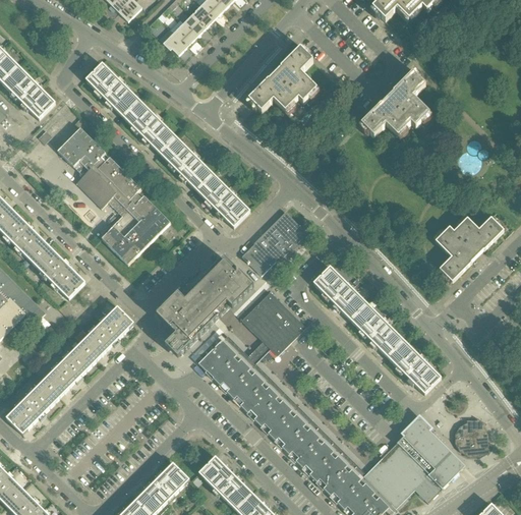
[(110,0),(118,8),(125,0),(110,0)]
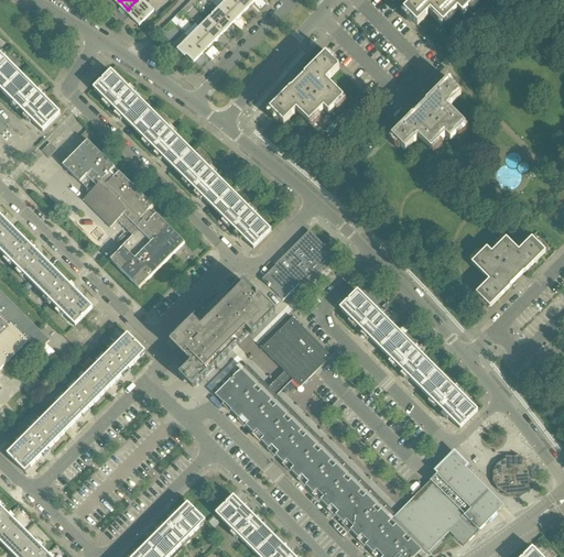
[(136,0),(128,9),(139,20),(153,6),(148,0),(136,0)]
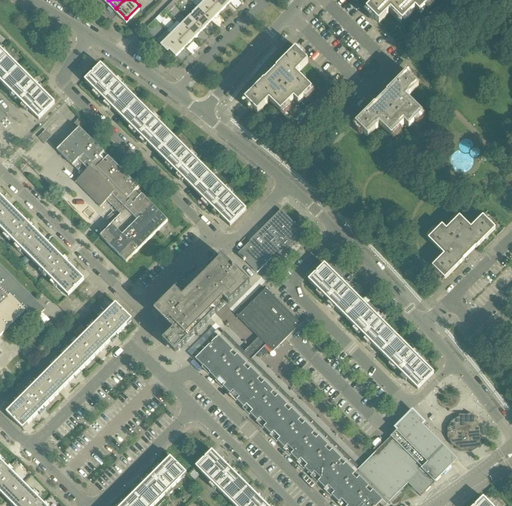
[(169,0),(164,4),(168,8),(173,2),(171,0),(169,0)]
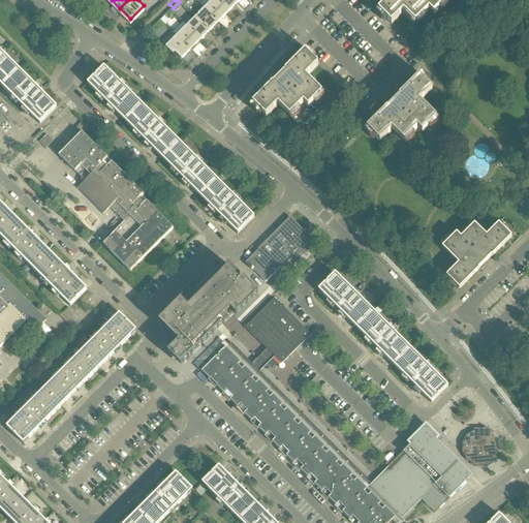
[(206,0),(204,2),(218,17),(227,7),(220,0),(206,0)]
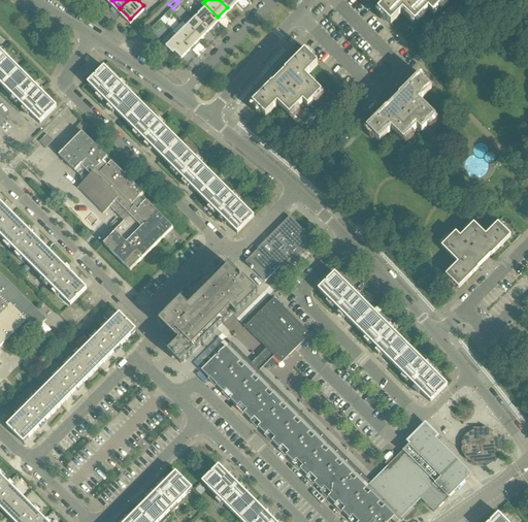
[(432,9),(441,0),(383,0),(377,5),(390,19),(402,6),(415,19),(428,4),(432,9)]
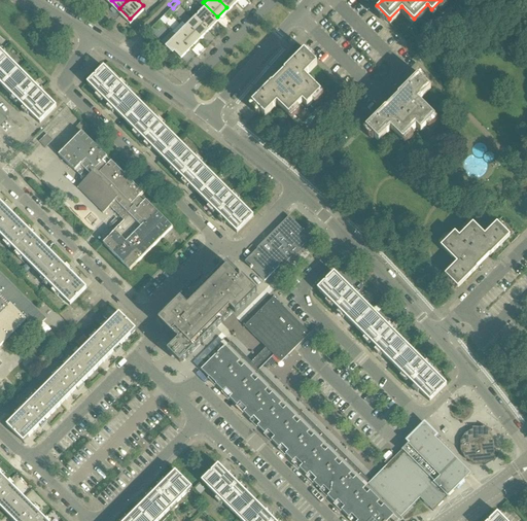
[(203,2),(192,12),(207,27),(217,16),(203,2)]
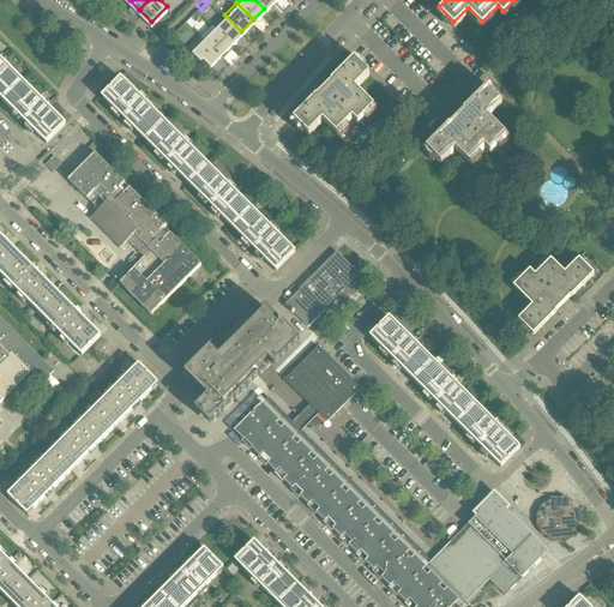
[(202,10),(197,5),(191,12),(194,16),(202,10)]
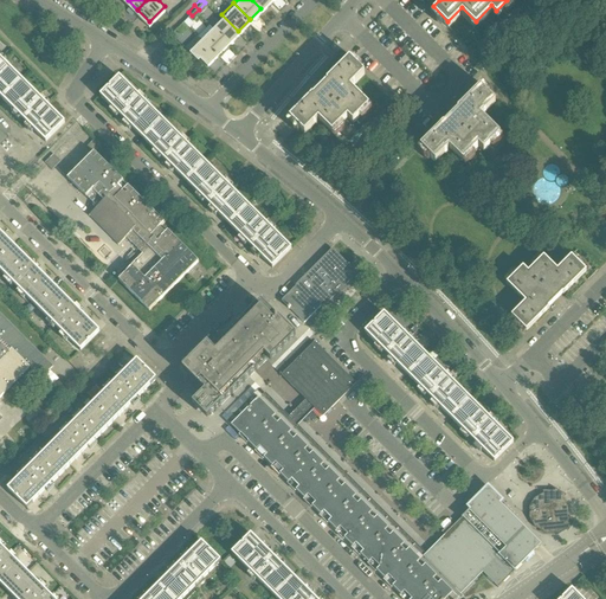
[(221,14),(212,24),(229,40),(238,31),(221,14)]
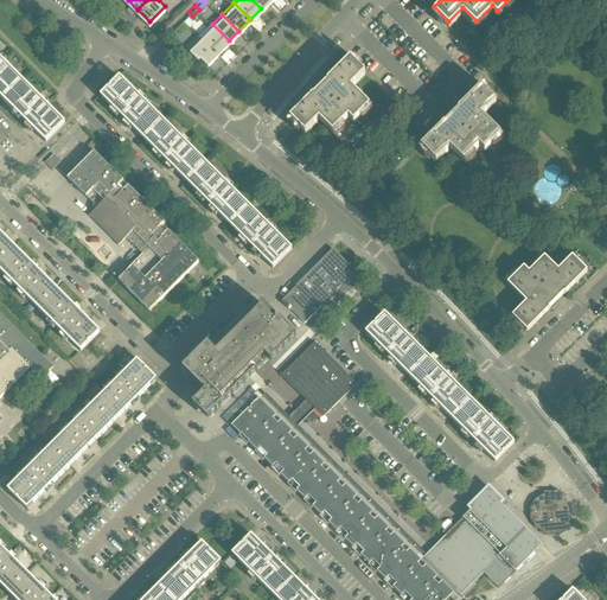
[(184,16),(177,23),(181,27),(189,20),(184,16)]
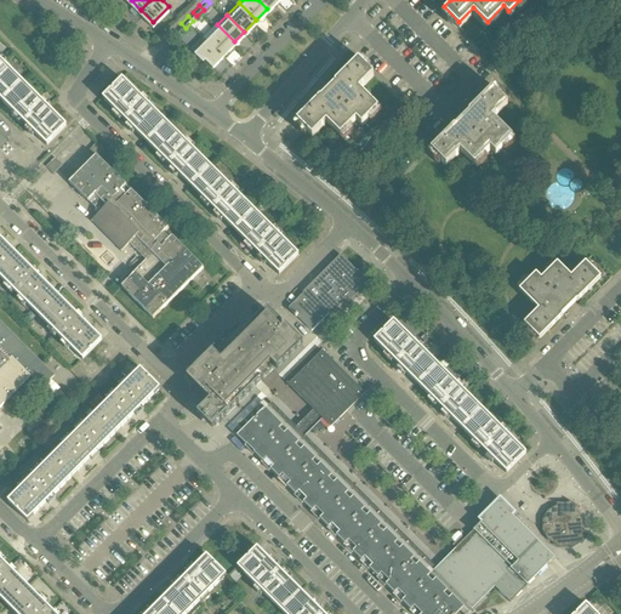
[(217,24),(208,35),(223,52),(234,41),(217,24)]
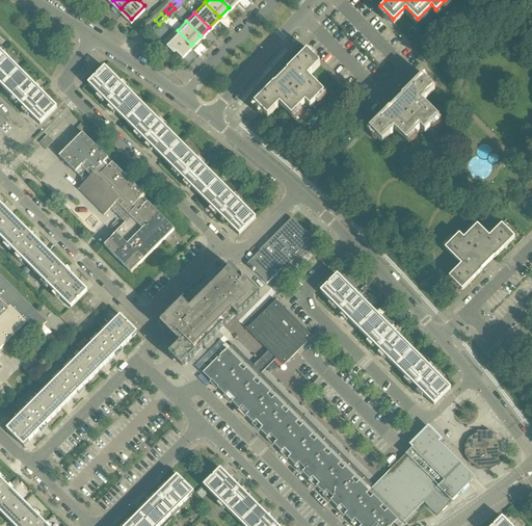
[(191,45),(178,30),(166,42),(174,48),(176,47),(182,53),(191,45)]
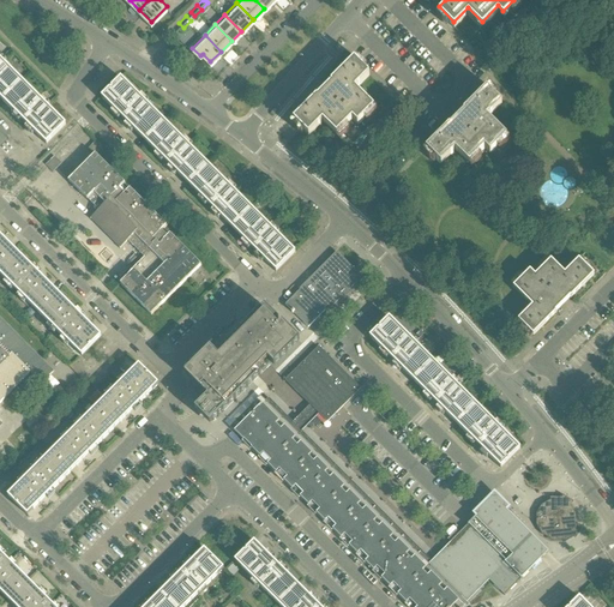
[(66,118),(41,94),(0,52),(0,91),(46,138),(66,118)]
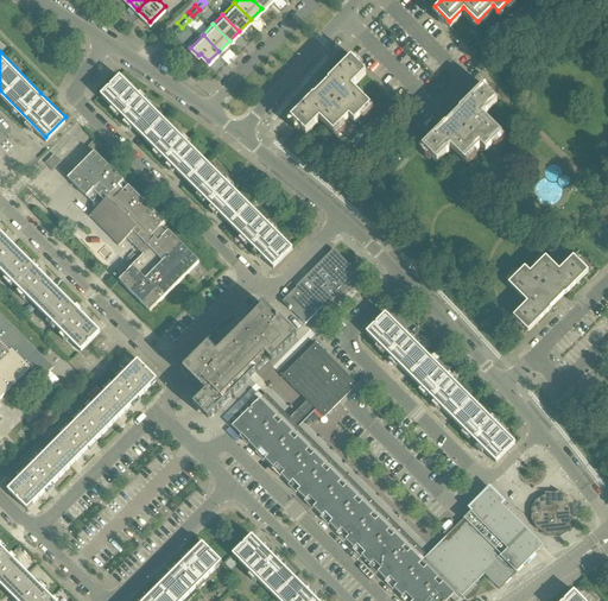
[(290,114),(298,121),(305,128),(320,114),(333,128),(348,113),(354,118),(371,101),(353,84),(352,82),(366,68),(350,54),(328,76),(328,77),(314,92),(314,90),(290,114)]
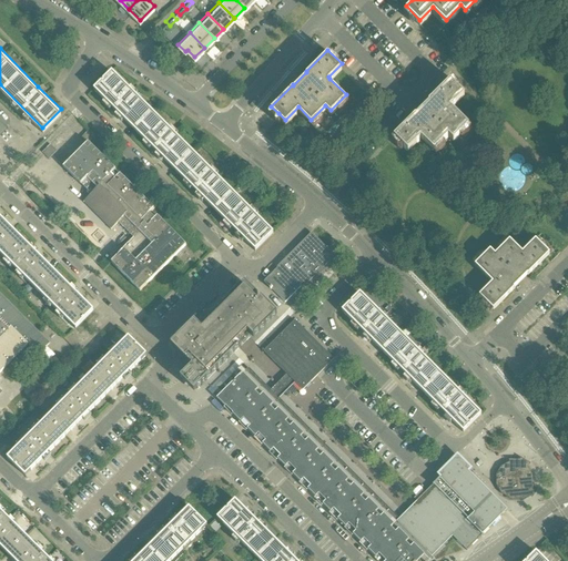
[(93,84),(174,165),(255,245),(273,227),(112,65),(93,84)]
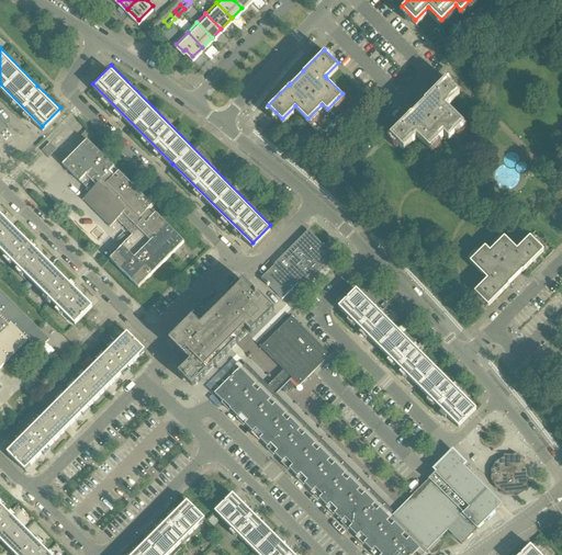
[(448,135),(463,120),(447,103),(447,104),(446,102),(459,89),(445,76),(424,97),(425,98),(412,111),(411,110),(390,131),(403,145),(416,132),(429,145),(444,131),(448,135)]
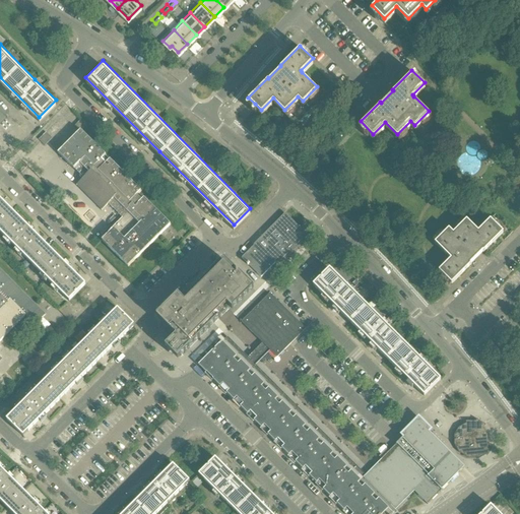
[(80,115),(74,121),(78,125),(84,119),(80,115)]
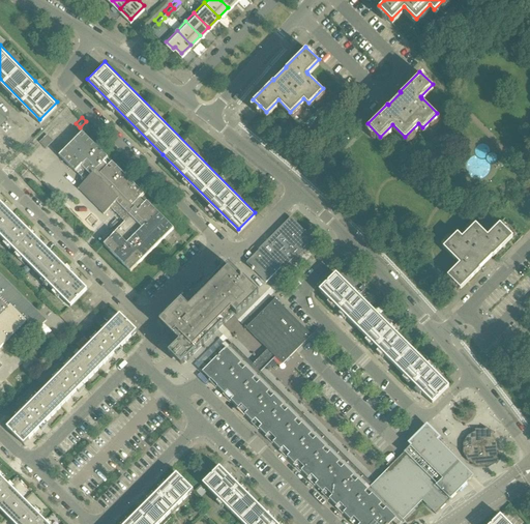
[(145,257),(127,274),(138,285),(173,250),(163,239),(148,253),(146,251),(173,223),(146,196),(144,198),(140,194),(144,188),(112,156),(110,158),(106,154),(108,152),(82,127),(81,128),(60,149),(59,150),(75,167),(76,166),(85,175),(78,183),(79,183),(104,207),(102,208),(104,209),(110,202),(115,207),(117,205),(127,215),(104,239),(130,266),(142,255),(145,257)]
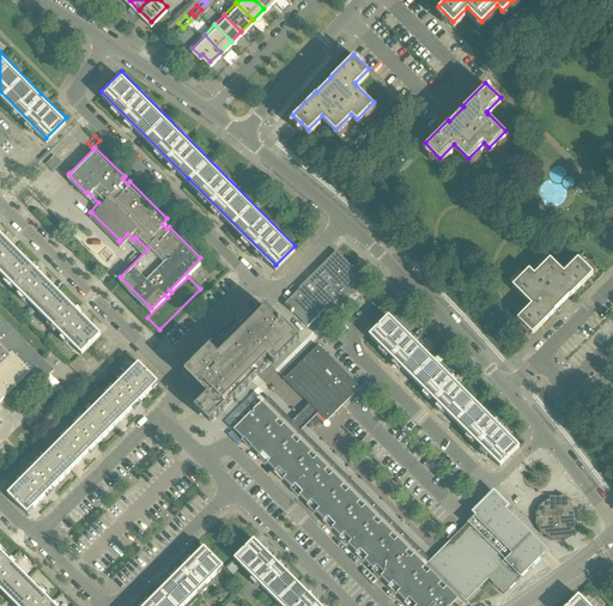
[(46,158),(53,165),(61,157),(54,150),(46,158)]
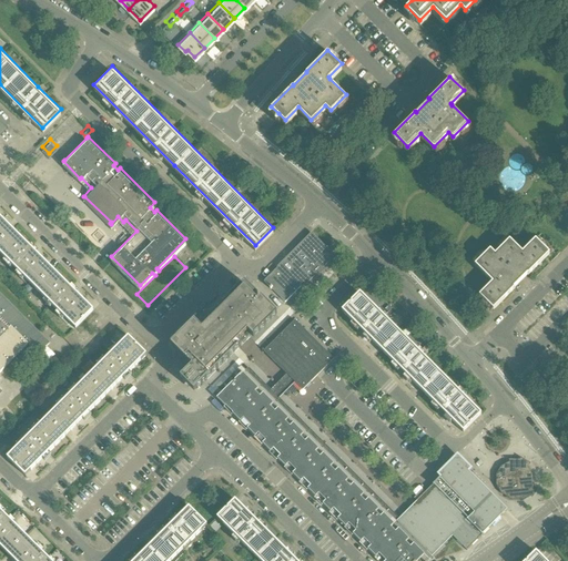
[(0,247),(75,323),(93,305),(0,211),(0,247)]
